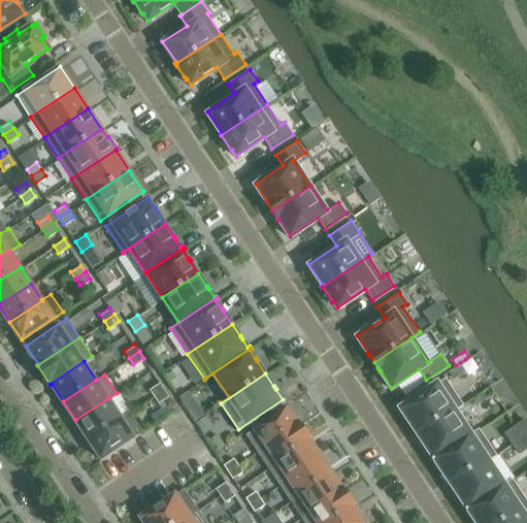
[(445,378),(400,406),(406,417),(405,418),(407,421),(408,420),(418,433),(462,403),(445,378)]
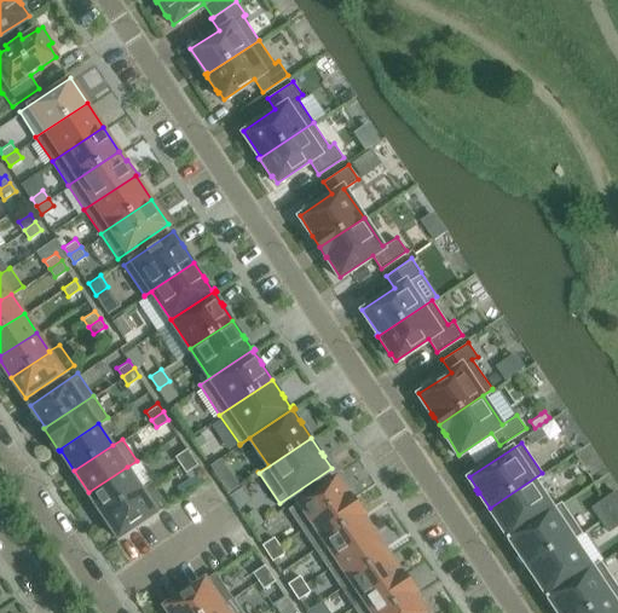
[(186,446),(174,455),(180,463),(192,455),(186,446)]
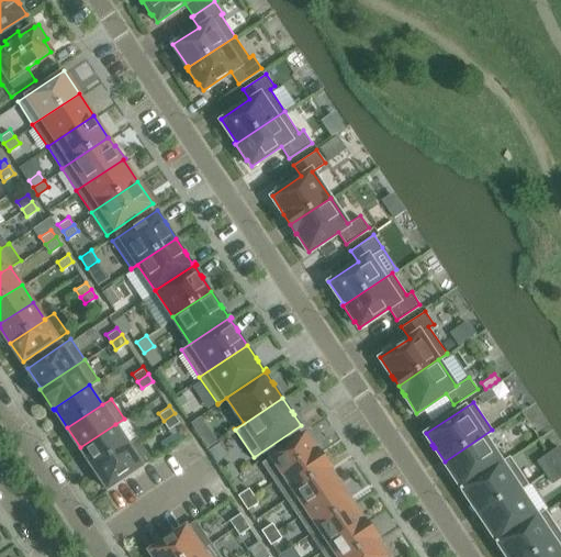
[(175,413),(164,421),(168,427),(179,421),(175,413)]
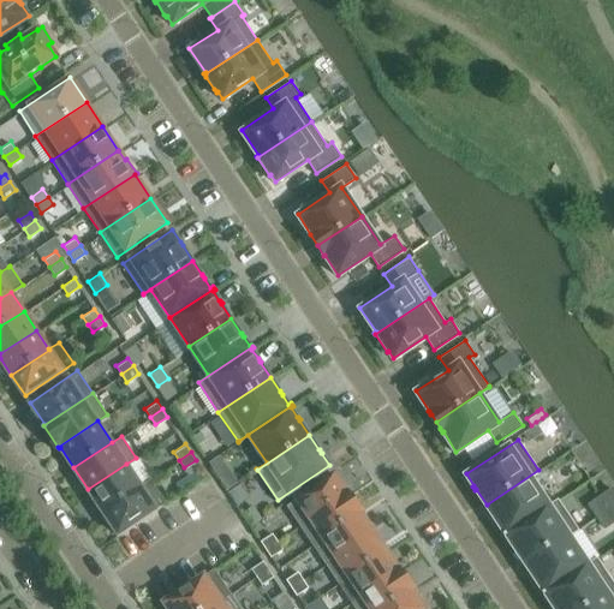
[(126,464),(88,489),(102,511),(150,479),(149,478),(139,484),(126,464)]
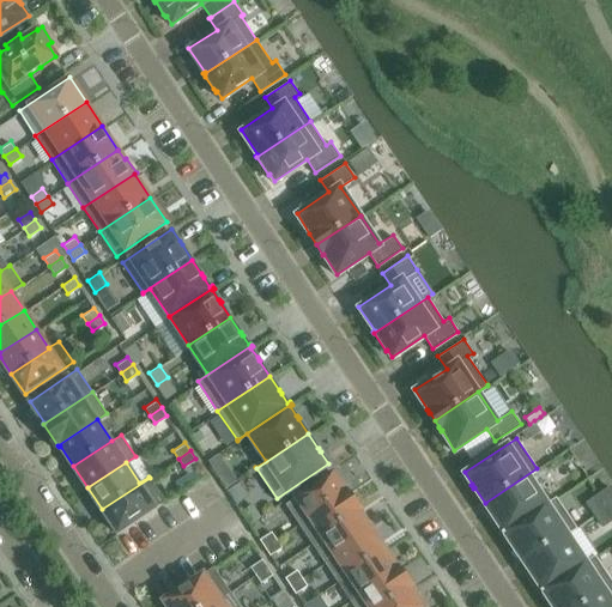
[(230,468),(219,475),(225,485),(236,478),(230,468)]
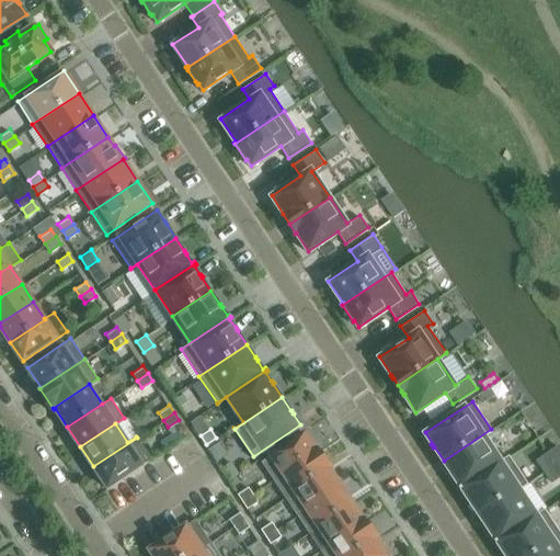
[(491,429),(444,461),(453,474),(452,474),(454,478),(455,477),(460,486),(458,487),(459,488),(510,455),(509,454),(500,460),(483,435),(492,429),(491,429)]
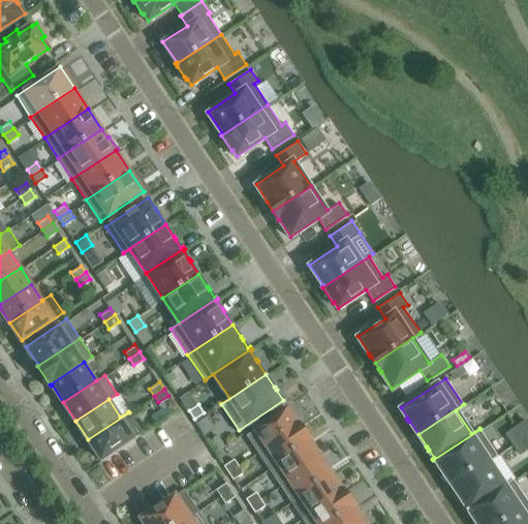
[(287,406),(246,434),(257,451),(300,423),(299,423),(287,406)]
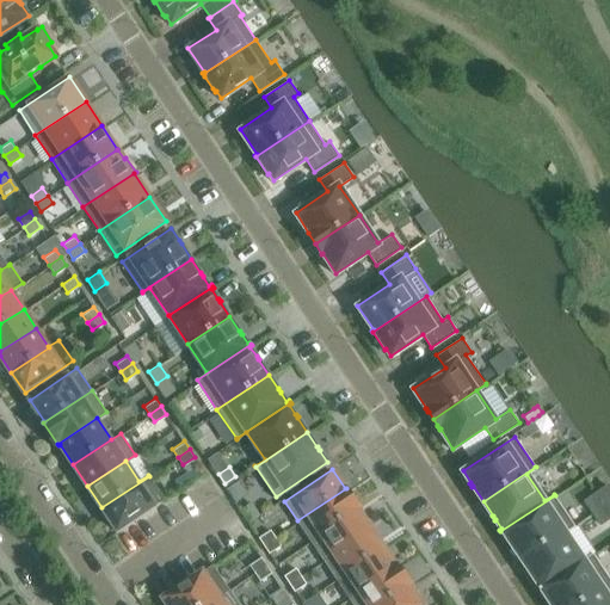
[(149,476),(102,507),(117,530),(164,498),(149,476)]
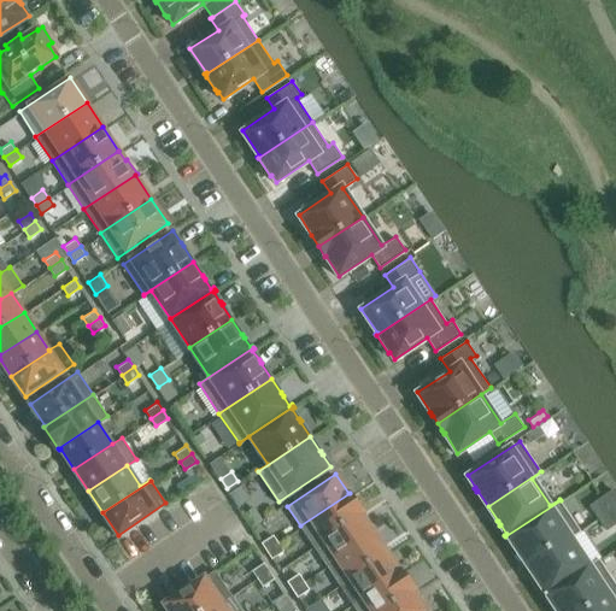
[(350,493),(300,526),(314,545),(362,512),(350,493)]
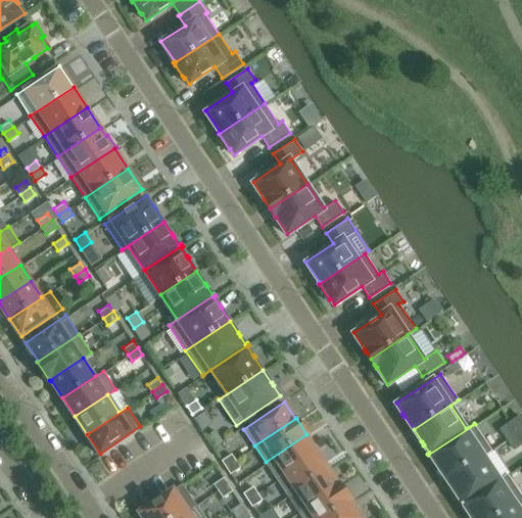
[(475,424),(428,455),(428,456),(430,455),(435,463),(437,466),(438,466),(446,478),(491,449),(475,424)]
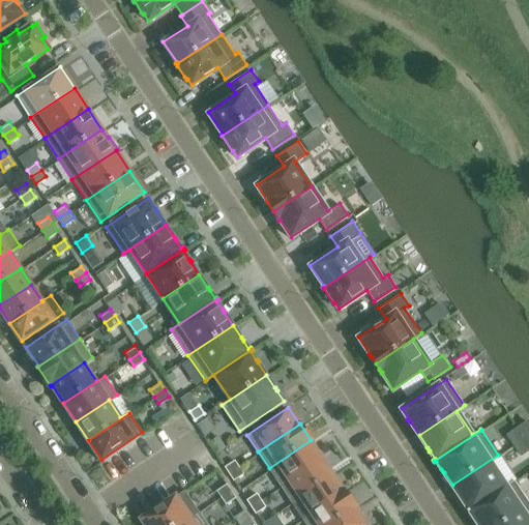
[(217,434),(207,440),(214,451),(225,445),(217,434)]
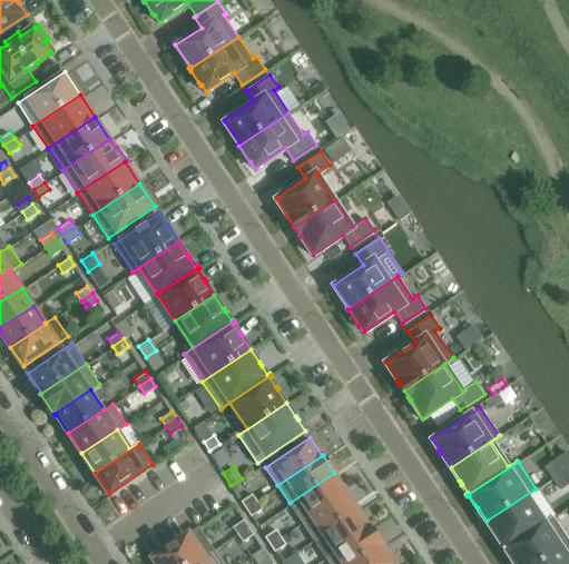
[(334,473),(290,503),(302,521),(345,492),(334,475),(335,474),(334,473)]
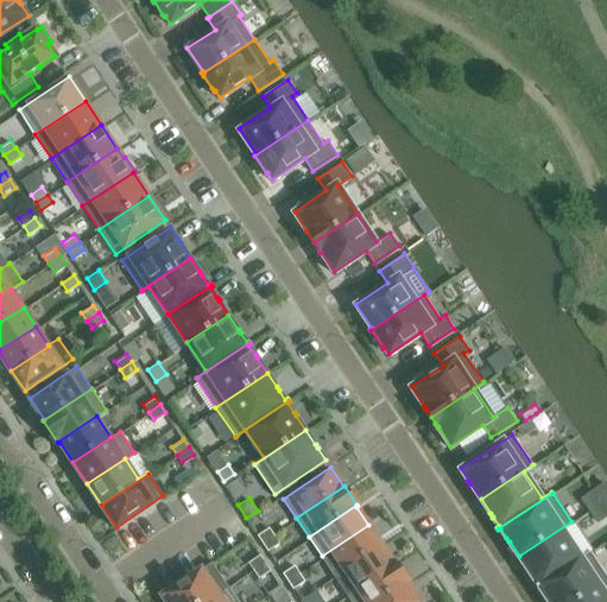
[(571,521),(519,556),(529,570),(528,571),(530,575),(531,575),(537,584),(536,585),(536,587),(590,551),(589,549),(581,556),(563,528),(571,523),(571,521)]
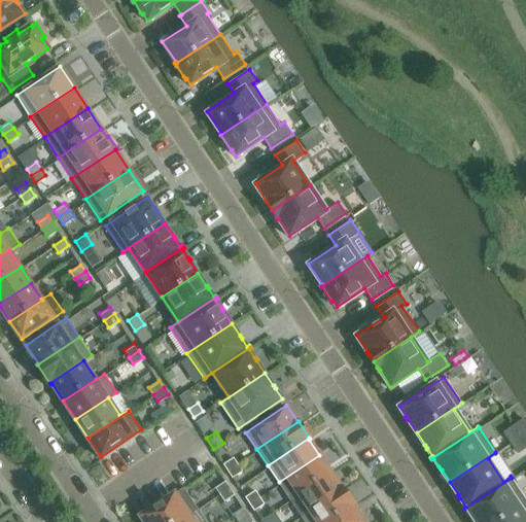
[(233,455),(222,462),(228,470),(238,462),(233,455)]
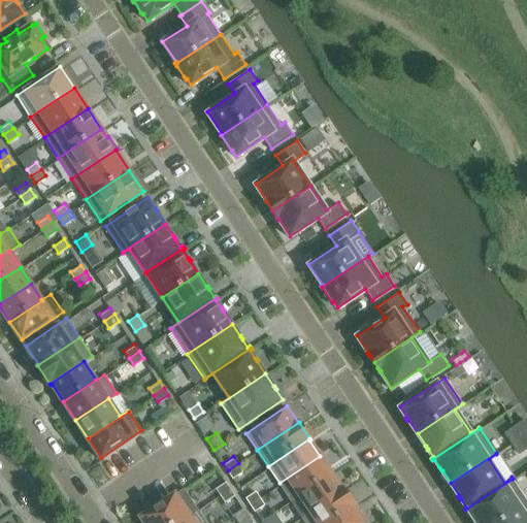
[(320,456),(280,483),(290,499),(331,472),(320,456)]
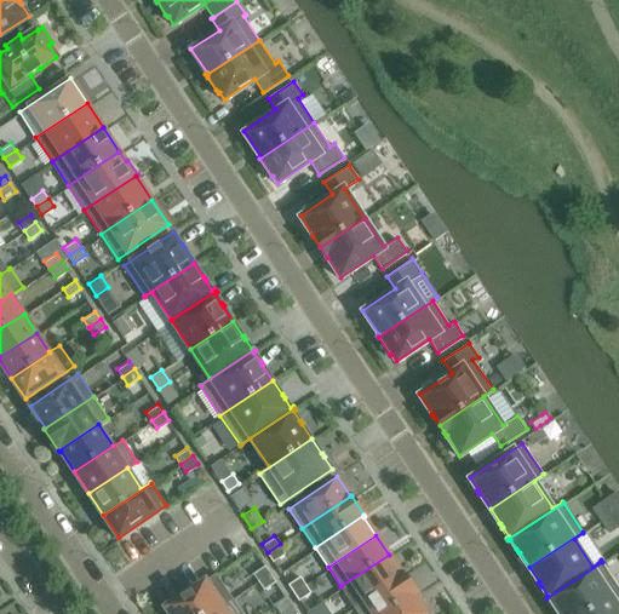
[(280,544),(268,552),(273,560),(285,552),(280,544)]
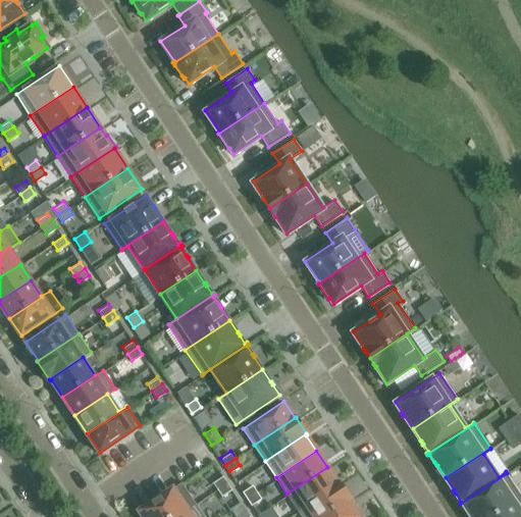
[(327,467),(287,494),(298,510),(339,482),(339,481),(337,482),(327,467)]
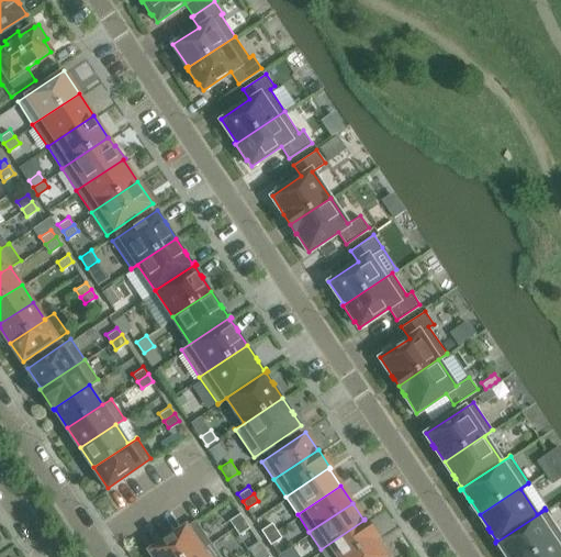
[(560,532),(546,510),(495,543),(496,544),(498,542),(504,550),(503,552),(505,555),(506,555),(507,556),(531,556),(560,537),(560,532)]
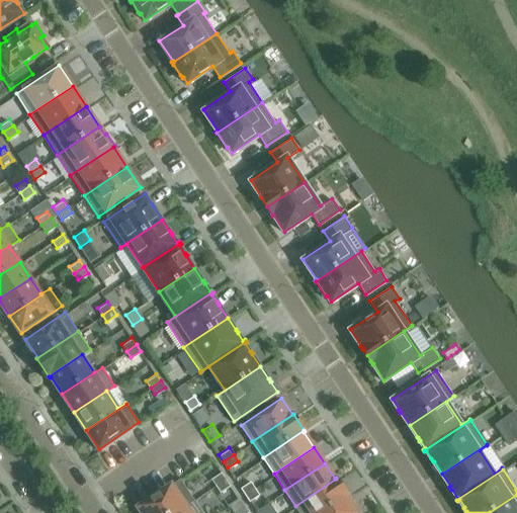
[(221,471),(210,478),(216,485),(226,478),(221,471)]
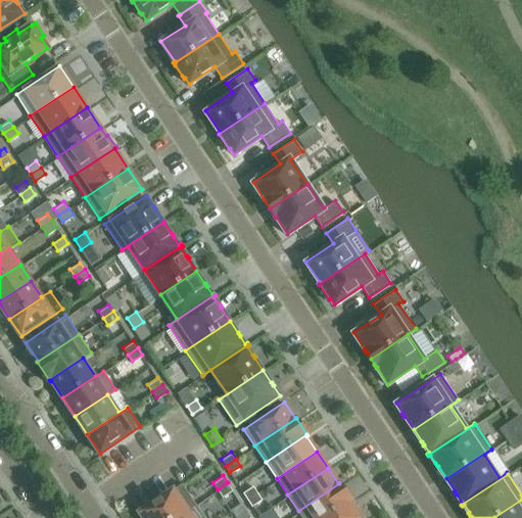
[(182,482),(139,511),(142,517),(174,517),(196,504),(182,482)]
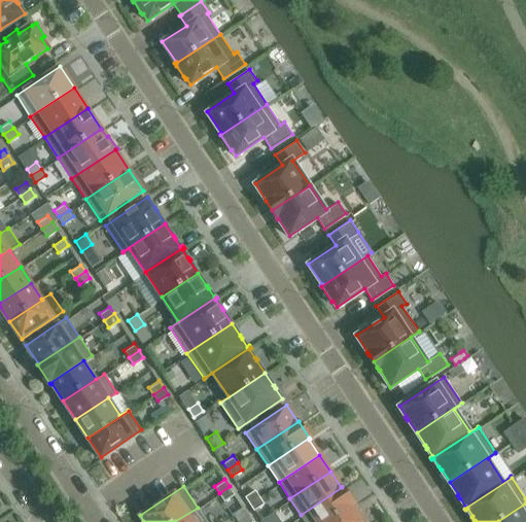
[(230,486),(219,493),(223,499),(234,493),(230,486)]
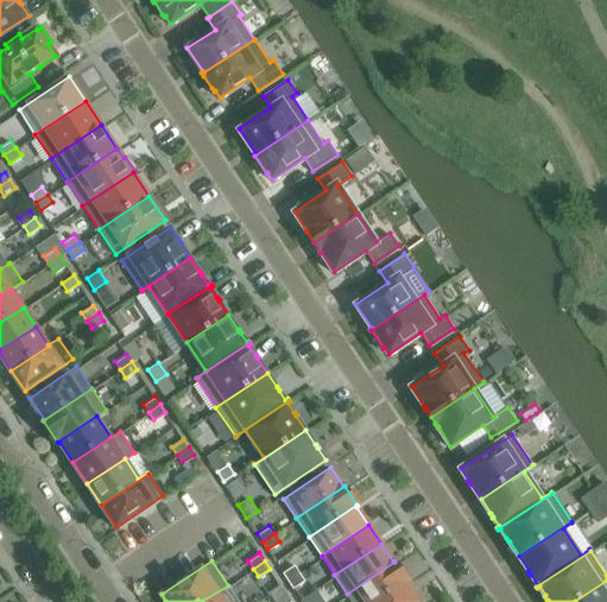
[(394,562),(347,594),(352,601),(375,601),(408,581),(394,562)]
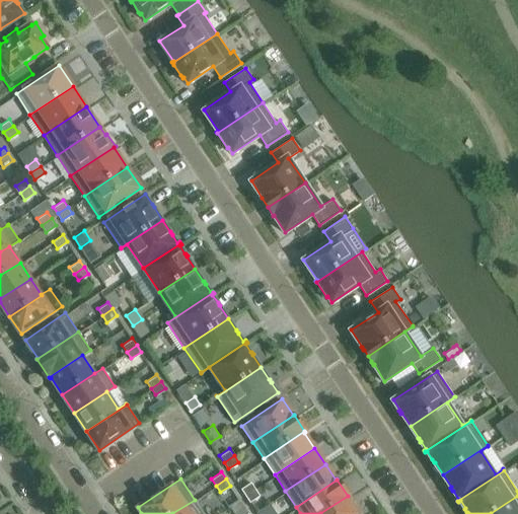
[(250,481),(240,488),(245,495),(255,488),(250,481)]
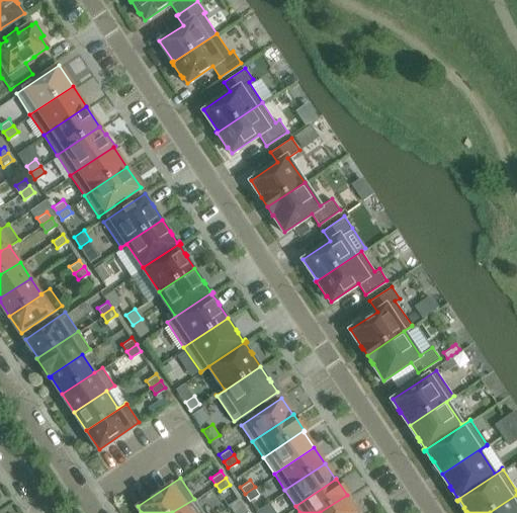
[(255,487),(245,494),(249,500),(259,494),(255,487)]
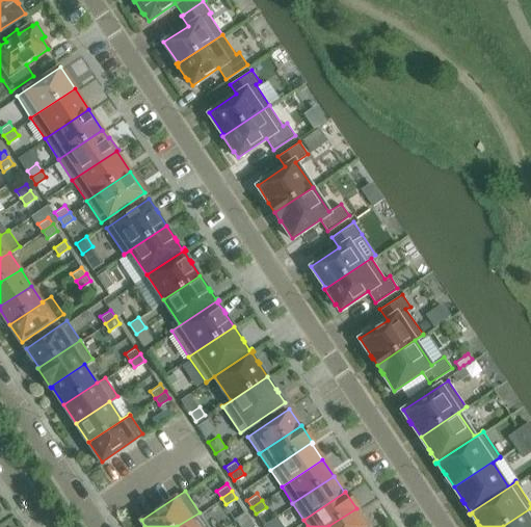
[(356,508),(328,526),(366,526),(368,526),(356,509),(357,509),(356,508)]
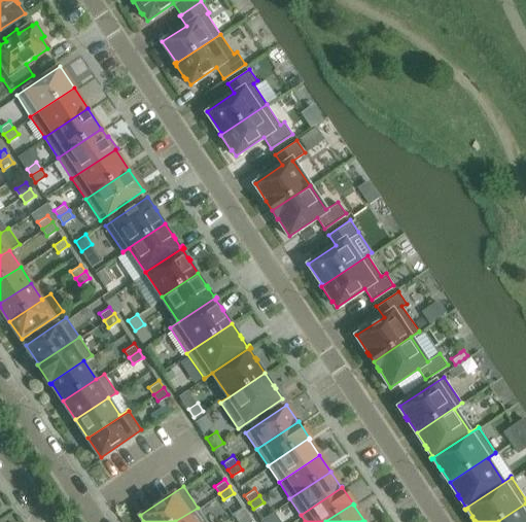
[(525,521),(525,503),(498,521),(525,521)]
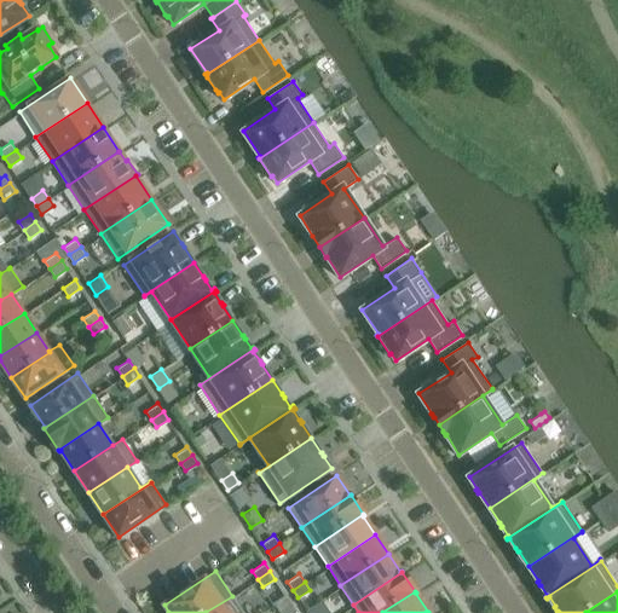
[(243,612),(232,596),(206,612),(243,612)]
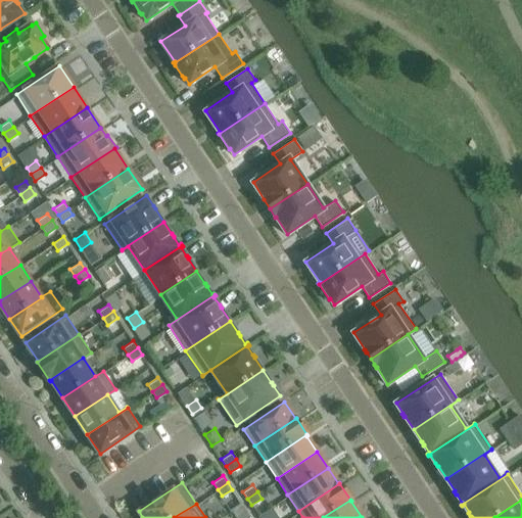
[(269,508),(258,515),(259,517),(267,517),(273,515),(269,508)]
